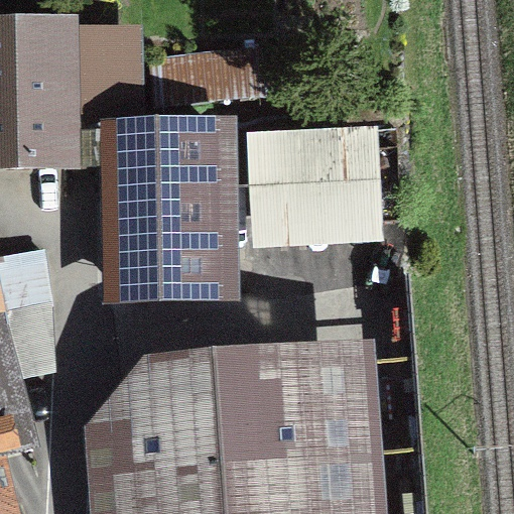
[(124,134),(122,33),(0,34),(0,155),(62,155),(62,143),(122,142),(121,134),(124,134)]
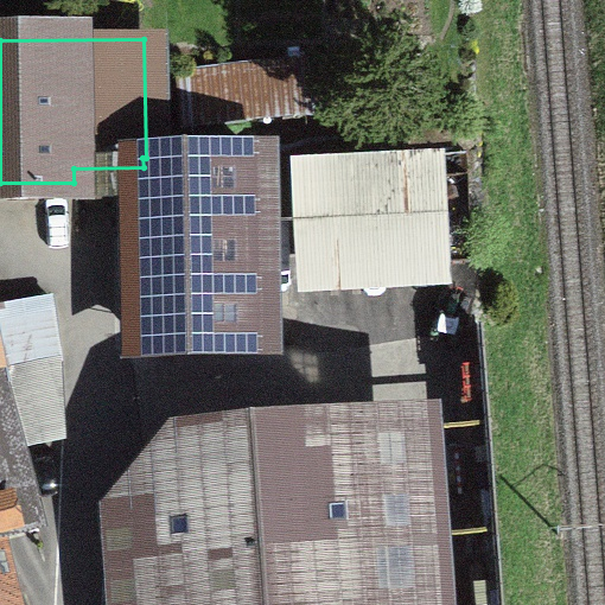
[(300,61),(304,109),(362,103),(358,56),(300,61)]
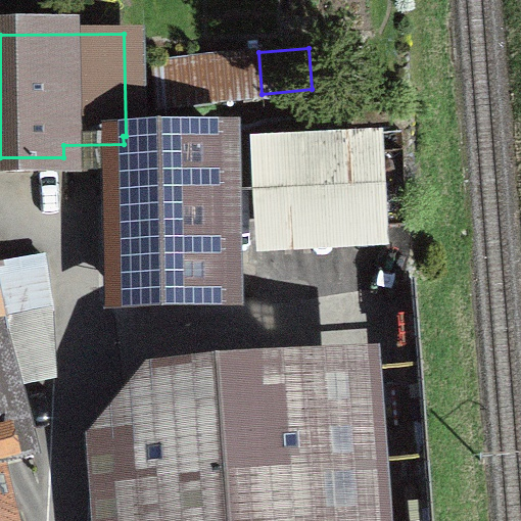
[(258,52),(156,61),(159,103),(262,94),(258,52)]
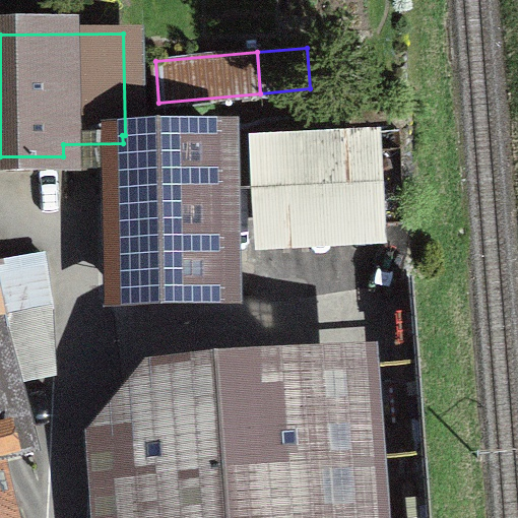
[(380,127),(249,132),(253,249),(385,243),(380,127)]
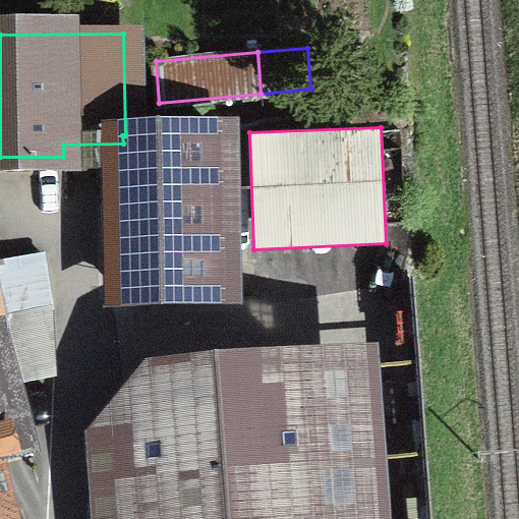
[(220,297),(220,133),(125,135),(122,135),(123,143),(126,298),(220,297)]
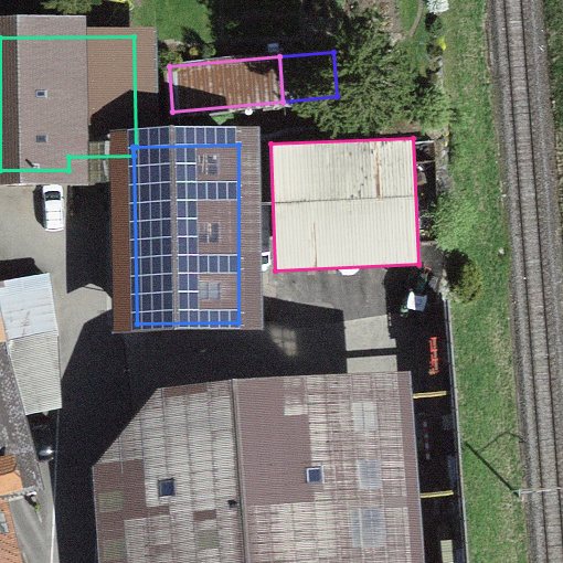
[(13,271),(18,407),(59,406),(54,269),(13,271)]
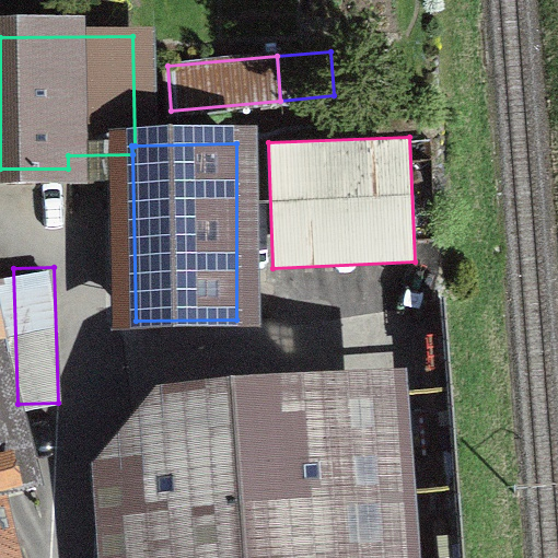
[(0,491),(32,484),(0,368),(0,491)]
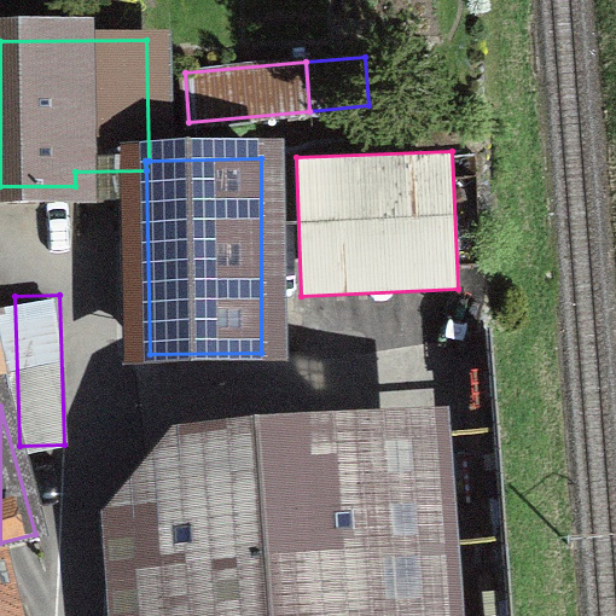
[(150,501),(157,615),(375,615),(362,437),(193,449),(150,501)]
